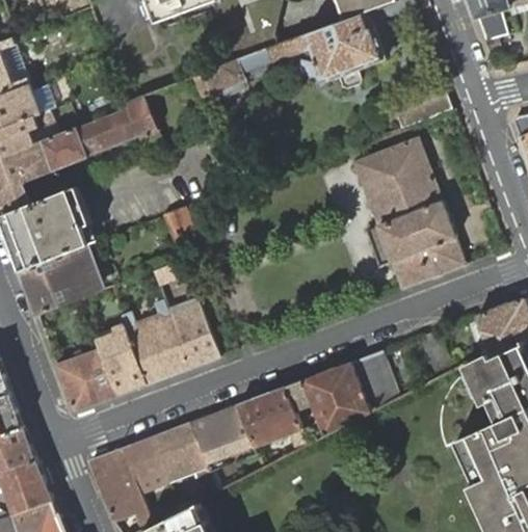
[(141,0),(149,17),(154,15),(149,0),(141,0)]
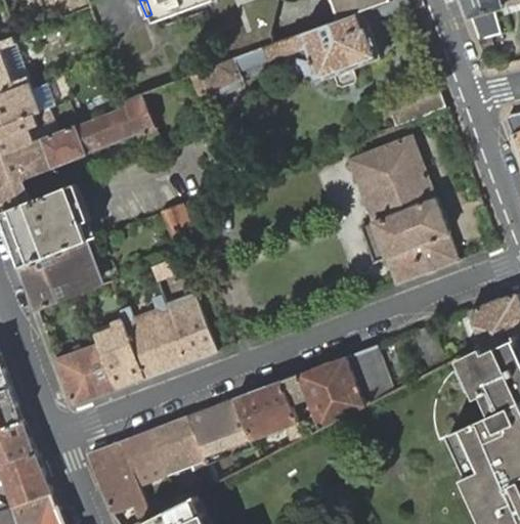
[(146,0),(152,14),(155,20),(157,19),(206,2),(210,0),(146,0)]
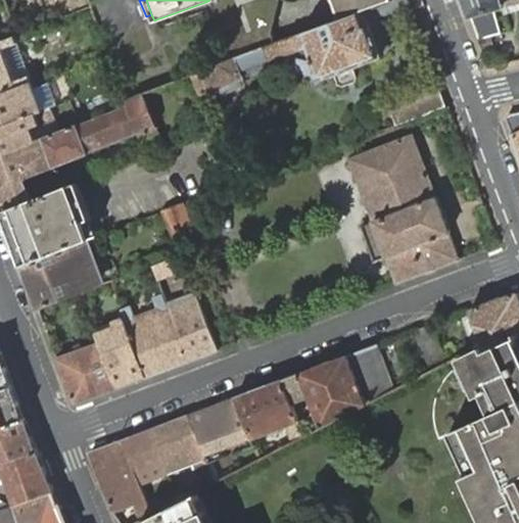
[(330,0),(338,19),(361,11),(380,4),(390,0),(330,0)]
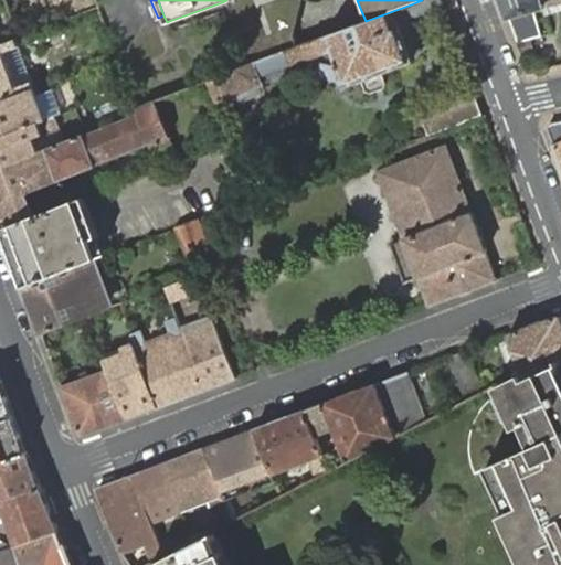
[(436,0),(422,0),(411,4),(390,12),(394,24),(397,24),(409,56),(419,52),(408,22),(409,18),(440,7),(436,0)]
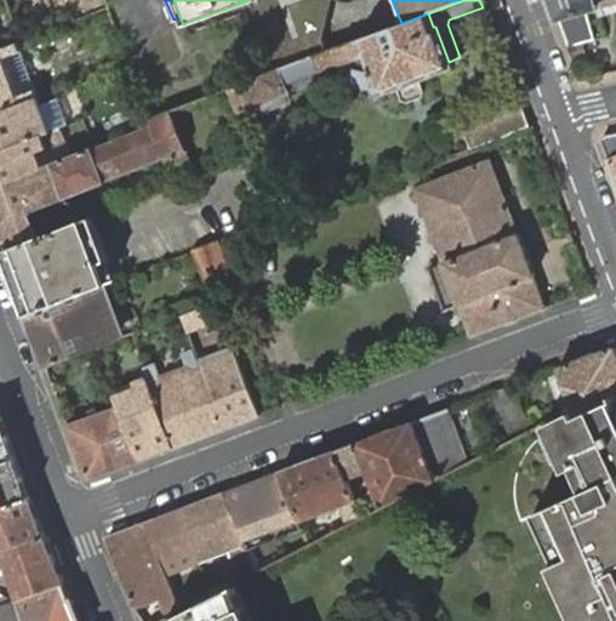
[(615,0),(546,0),(553,20),(564,46),(591,39),(583,11),(593,9),(594,9),(593,6),(615,0),(615,3),(615,1),(615,0)]
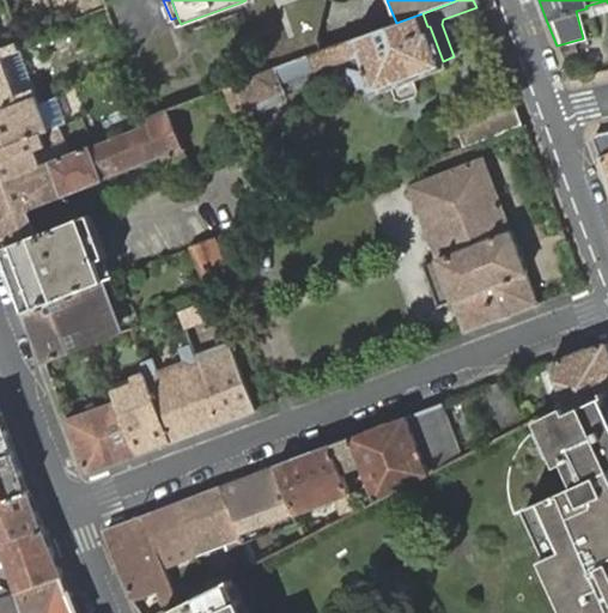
[(585,8),(588,16),(607,10),(607,1),(607,2),(607,0),(585,6),(587,8),(585,8)]
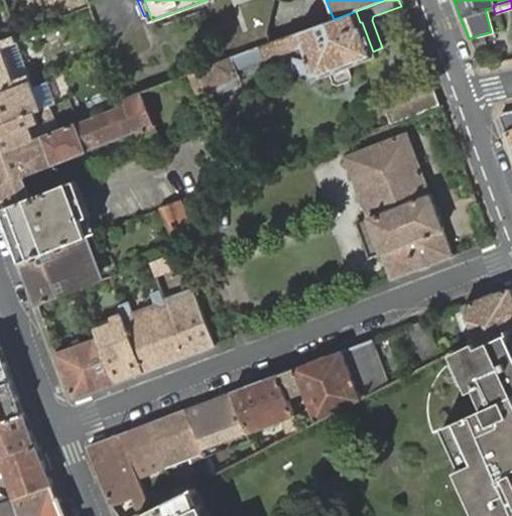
[(360,22),(356,11),(334,19),(296,32),(268,42),(256,46),(261,58),(300,44),(313,78),(328,73),(332,83),(336,85),(349,81),(351,76),(347,66),(374,55),(373,51),(362,22),(360,22)]
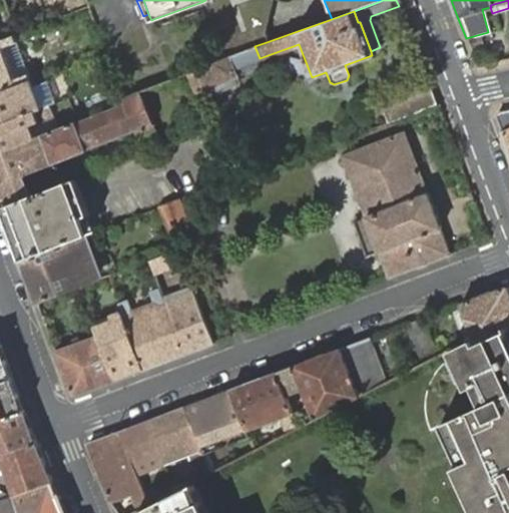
[(0,90),(28,80),(26,74),(12,79),(0,46),(13,41),(11,35),(0,39),(0,90)]
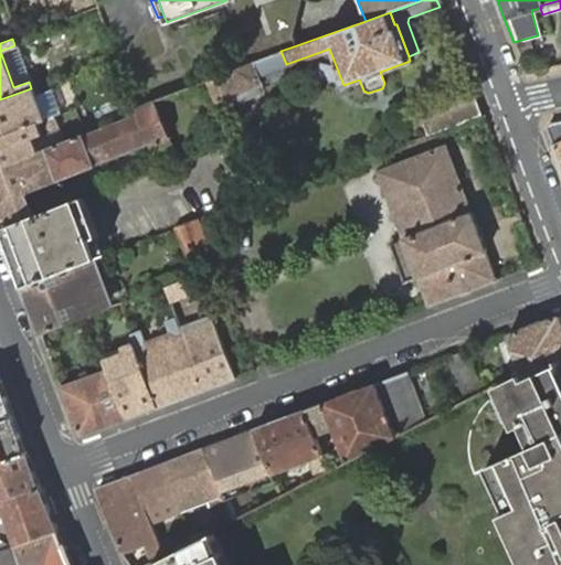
[(13,87),(29,82),(14,45),(0,51),(13,87)]
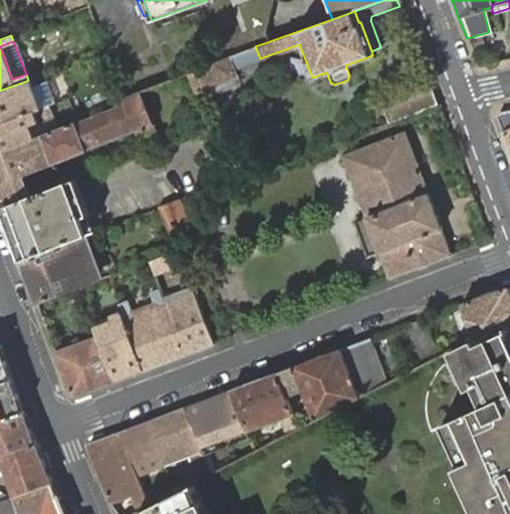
[(260,58),(255,46),(227,56),(235,77),(254,70),(255,69),(256,69),(257,69),(257,68),(258,67),(259,66),(260,66),(260,65),(260,64),(260,63),(261,62),(261,61),(260,61),(260,60),(260,58)]
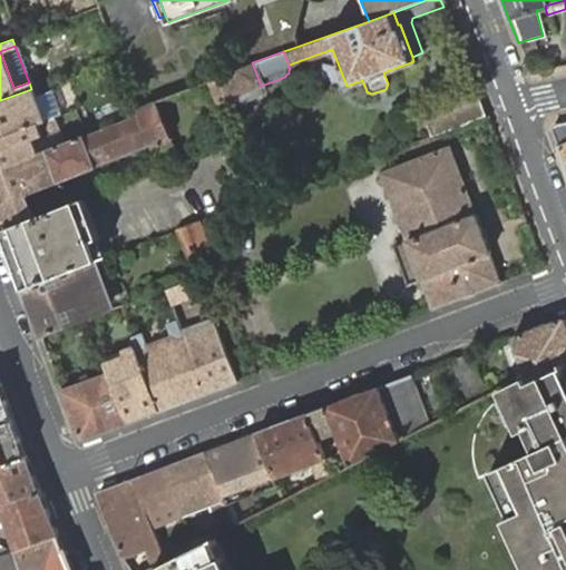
[(261,86),(252,62),(217,77),(226,99),(228,105),(263,91),(261,86)]
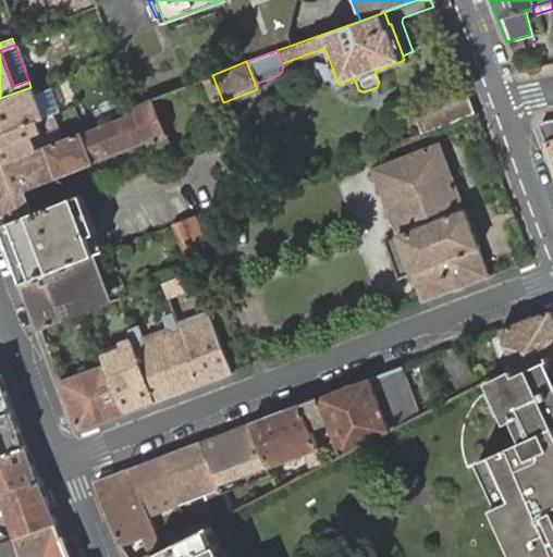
[(212,75),(200,79),(209,101),(221,97),(212,75)]
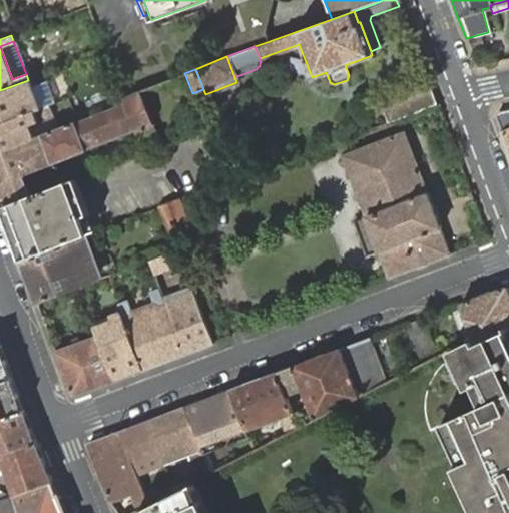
[(38,108),(28,80),(0,90),(0,123),(32,111),(38,108)]
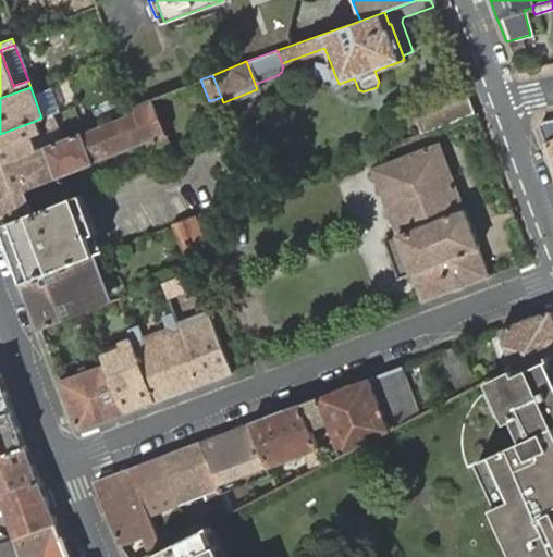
[(418,133),(472,112),(465,90),(410,111),(418,133)]
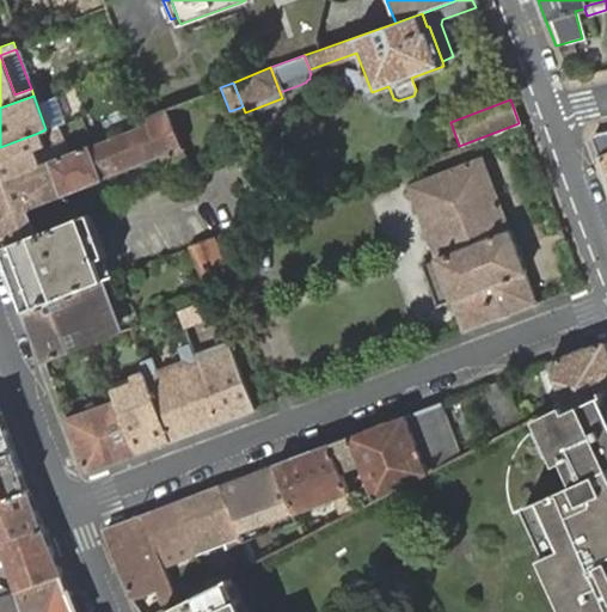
[(179,148),(165,109),(143,117),(146,123),(89,145),(48,161),(0,179),(0,245),(34,233),(25,208),(100,178),(158,157),(179,148)]
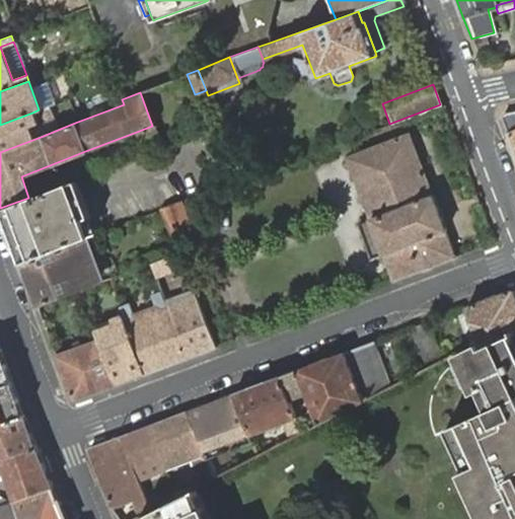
[(0,152),(41,137),(38,130),(29,133),(30,134),(25,136),(23,129),(37,124),(35,124),(51,118),(47,106),(39,109),(32,113),(0,125),(0,152)]
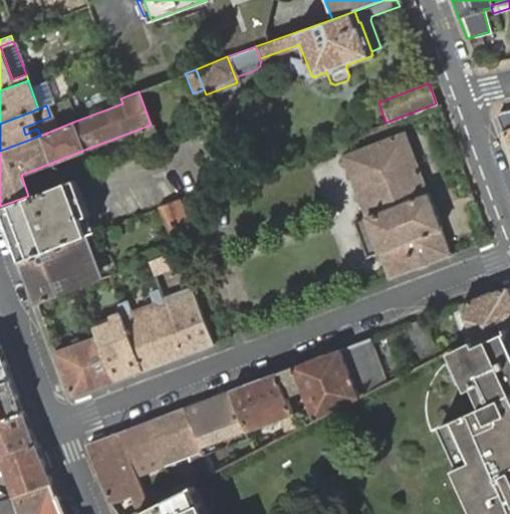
[(495,116),(509,159),(509,108),(497,111),(495,116)]
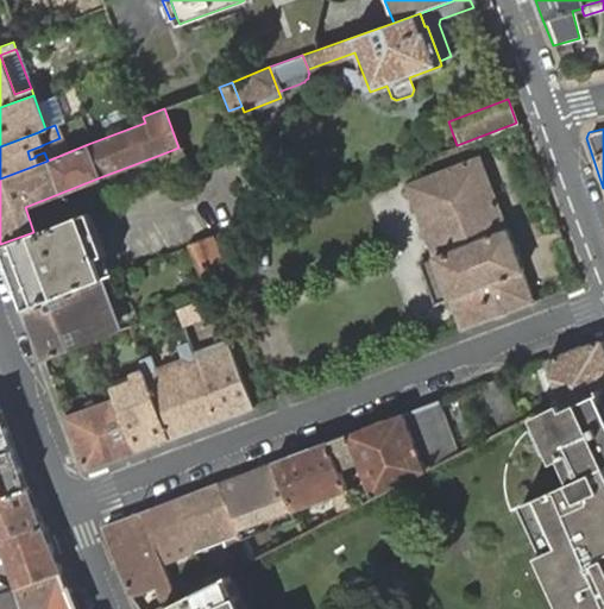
[(243,150),(240,143),(233,146),(236,154),(243,150)]
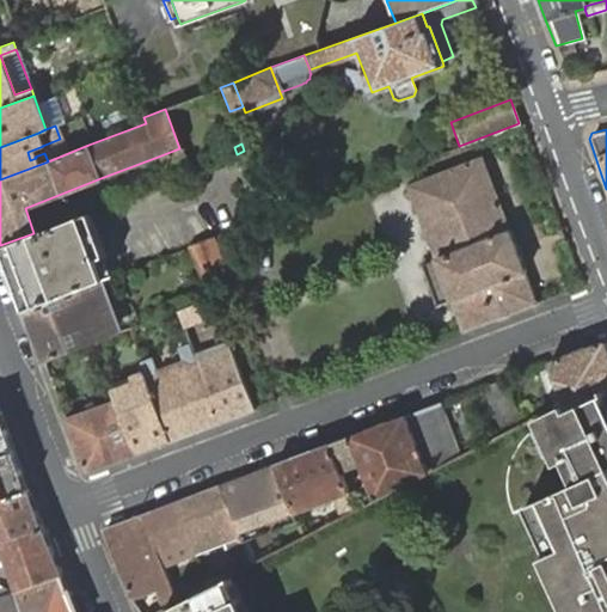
[(189,172),(179,148),(158,157),(167,181),(189,172)]
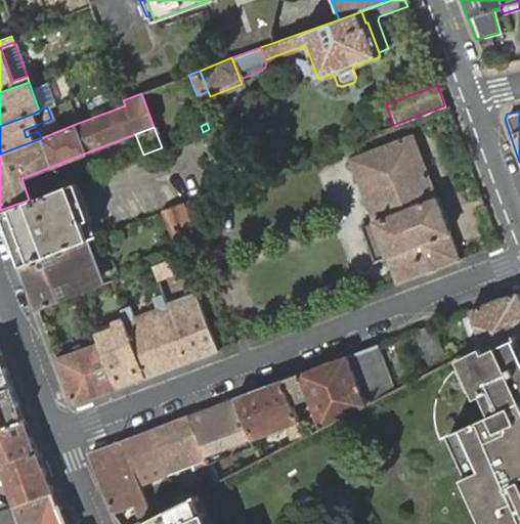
[(395,284),(457,260),(446,233),(448,232),(434,198),(433,198),(409,135),(348,159),(371,220),(359,226),(373,261),(385,257),(395,284)]
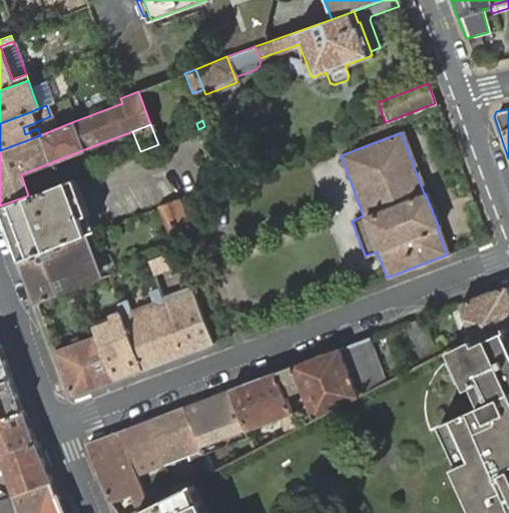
[(85,234),(92,232),(73,177),(66,180),(72,198),(85,234)]
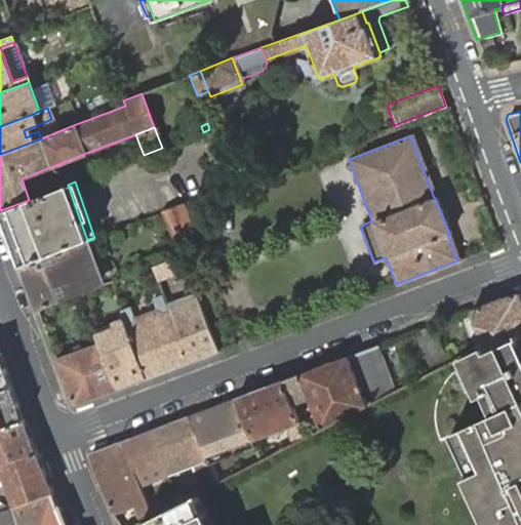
[(5,230),(18,267),(84,241),(87,240),(74,203),(68,185),(29,200),(0,210),(0,216),(5,230)]
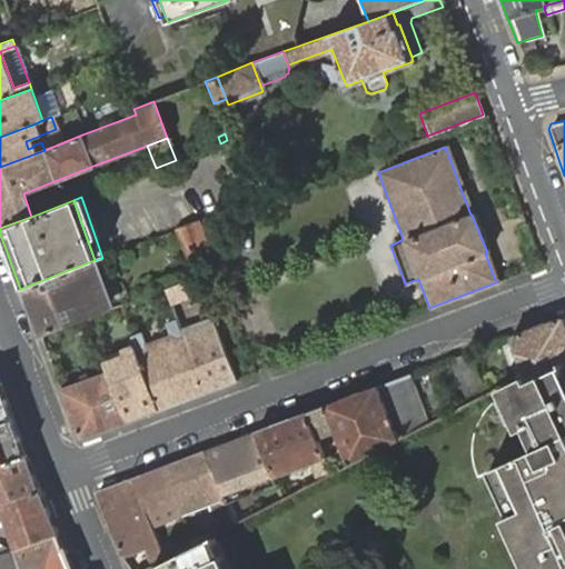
[(174,229),(186,259),(207,251),(195,221),(174,229)]
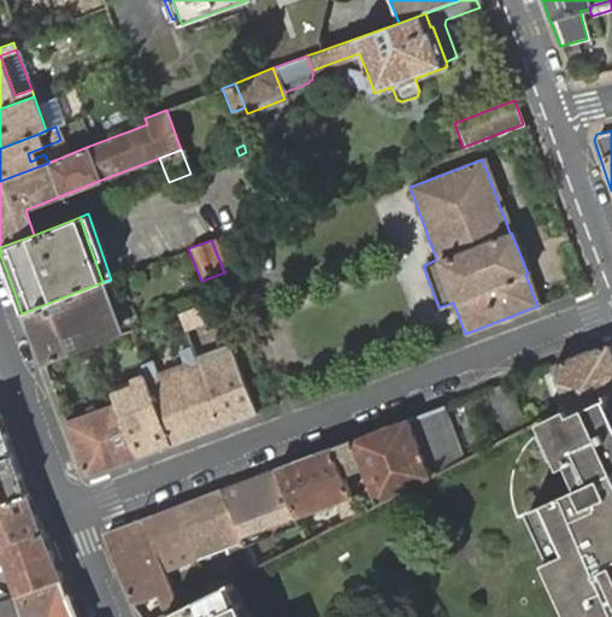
[(41,364),(93,345),(112,338),(109,328),(115,324),(99,283),(22,313),(41,364)]
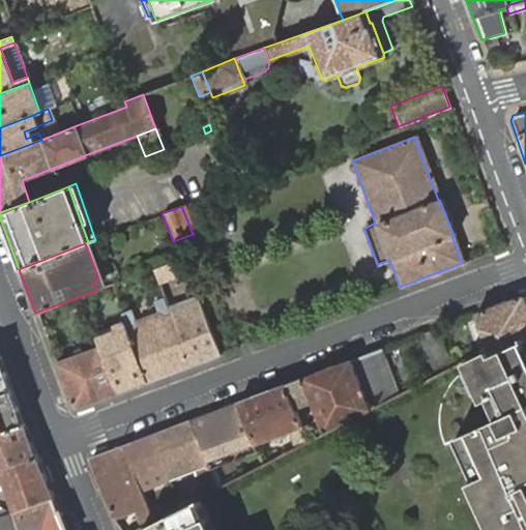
[(188,365),(217,355),(194,295),(175,302),(167,281),(173,277),(168,263),(152,269),(163,298),(188,365)]
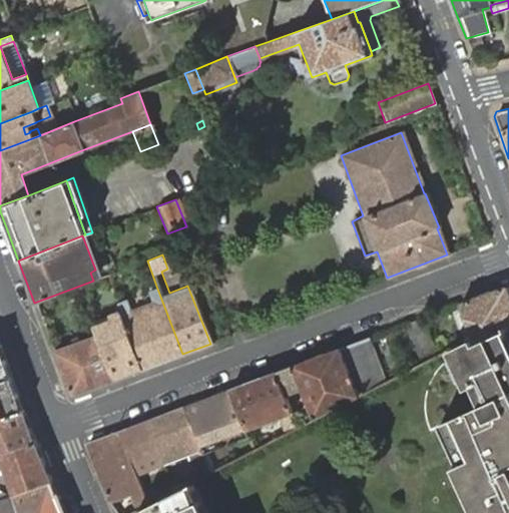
[(93,281),(98,279),(95,270),(90,273),(93,281)]
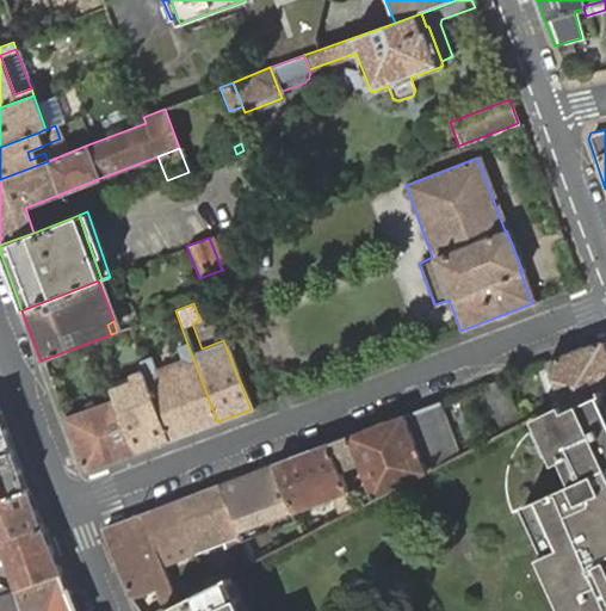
[(599,388),(605,384),(605,350),(603,341),(600,341),(545,362),(546,363),(557,392),(549,394),(554,406),(561,402),(563,407),(599,388)]
